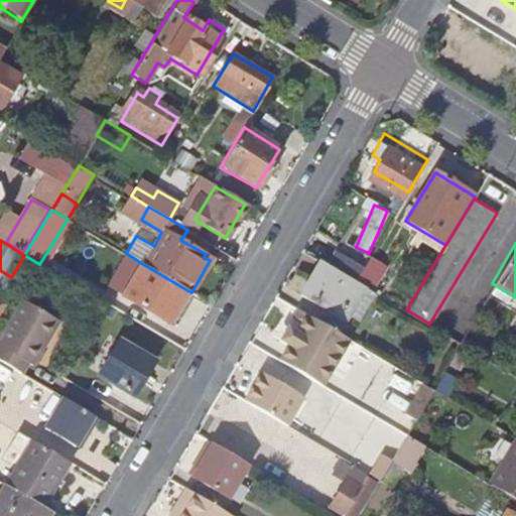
[(328,263),(355,279),(364,264),(337,248),(328,263)]
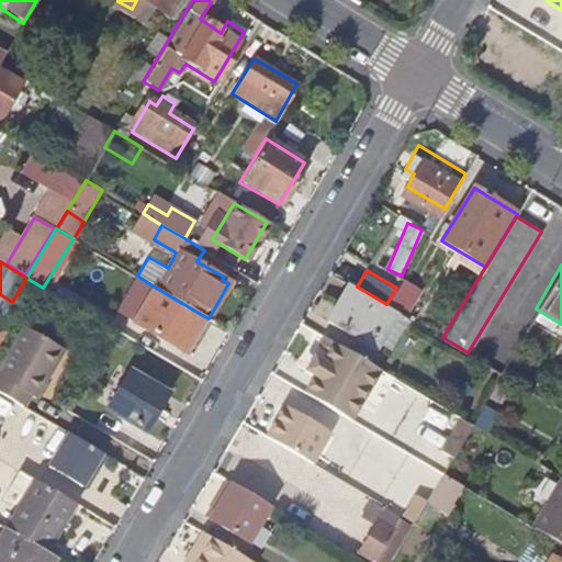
[(386,304),(396,311),(403,315),(420,288),(403,277),(396,288),(386,304)]
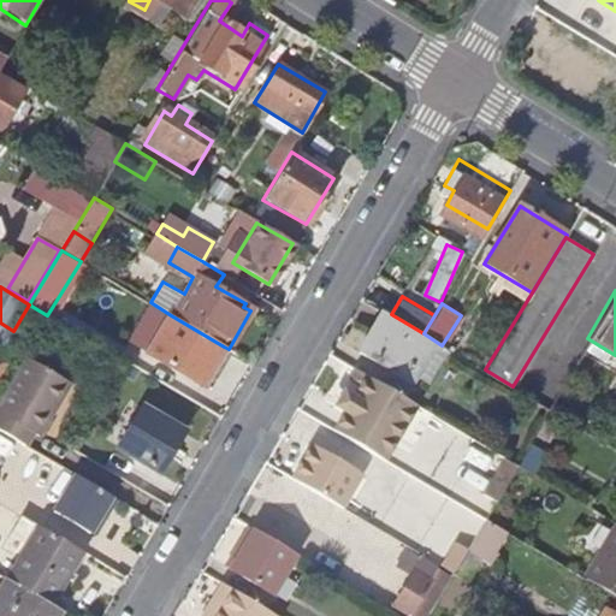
[(434,341),(424,333),(391,314),(383,309),(359,349),(410,379),(434,341)]
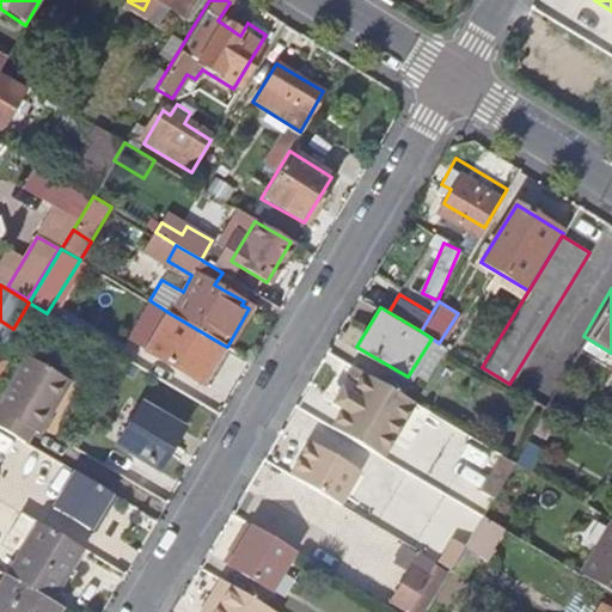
[(222,344),(170,313),(147,350),(201,383),(222,344)]
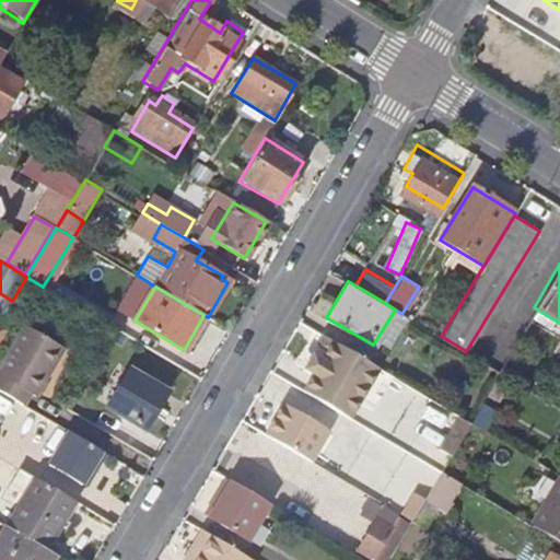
[(0,365),(0,392),(24,406),(30,395),(35,397),(47,375),(43,372),(58,346),(24,325),(0,365)]
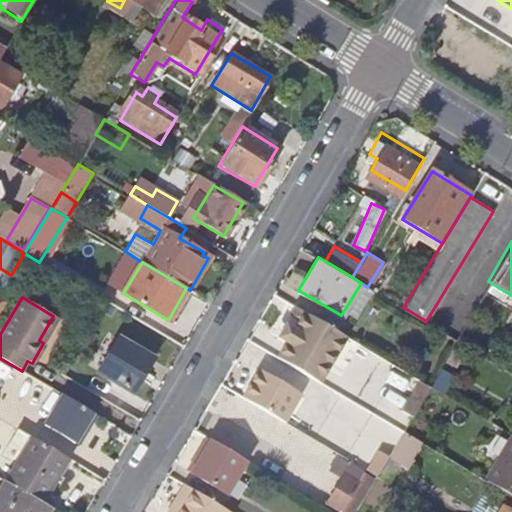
[(278,357),(321,381),(347,336),(305,311),(296,327),(287,322),(278,336),(287,341),(278,357)]
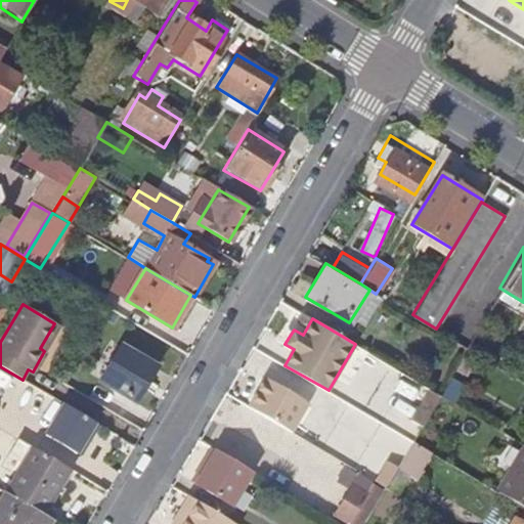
[(118,346),(98,380),(134,401),(156,367),(118,346)]
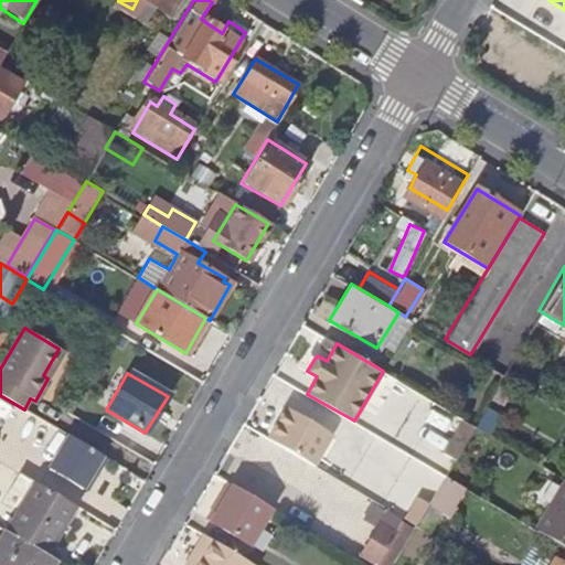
[(288,422),(295,411),(286,405),(279,416),(288,422)]
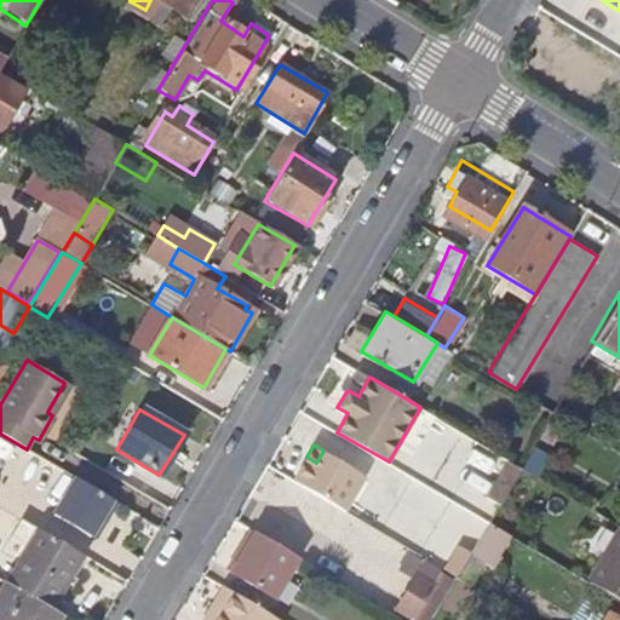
[(521,468),(533,475),(546,452),(534,445),(524,461),(521,468)]
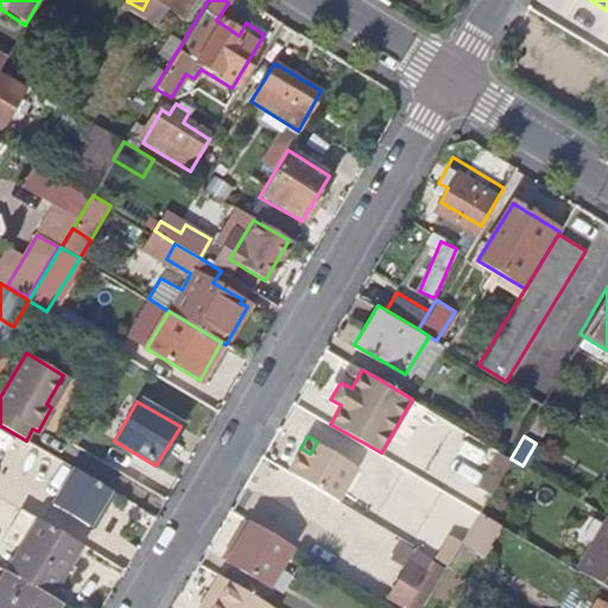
[(287,470),(339,500),(359,466),(317,442),(310,454),(301,448),(287,470)]
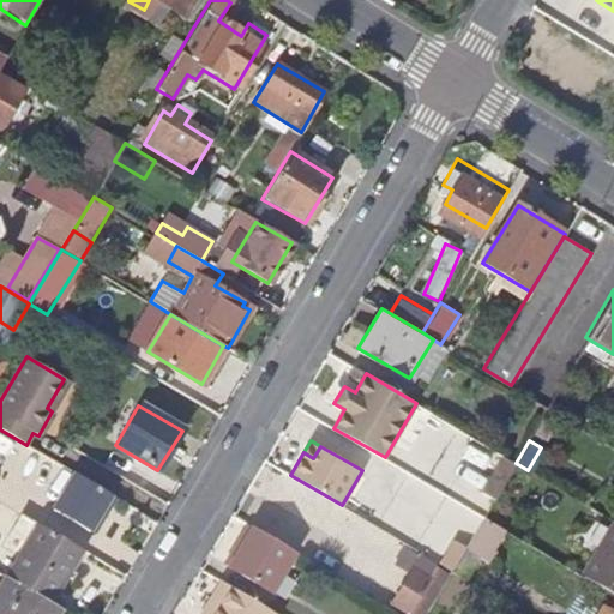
[(480,491),(494,499),(516,463),(501,453),(480,491)]
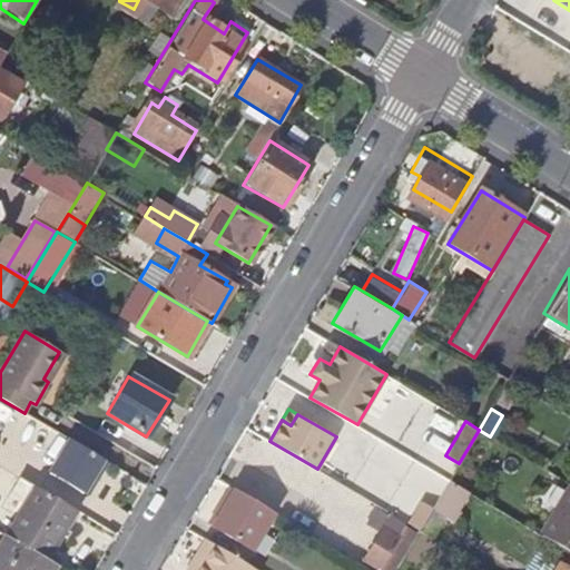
[(101,459),(68,439),(49,473),(81,492),(101,459)]
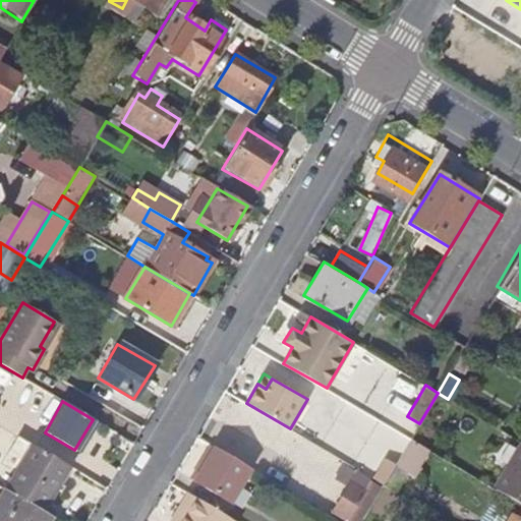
[(520,441),(520,442),(494,487),(520,504),(520,441)]
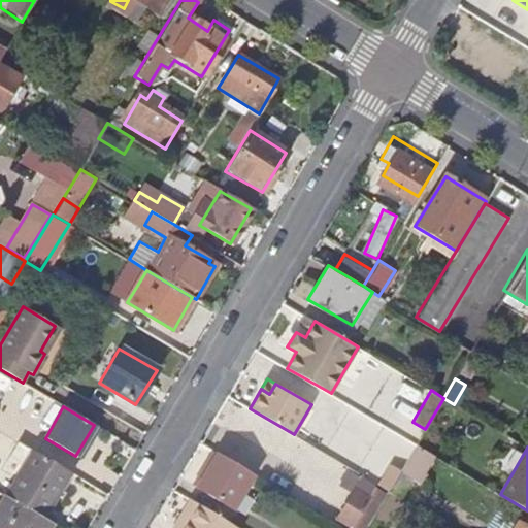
[(3,493),(5,494),(42,517),(69,470),(31,448),(3,493)]
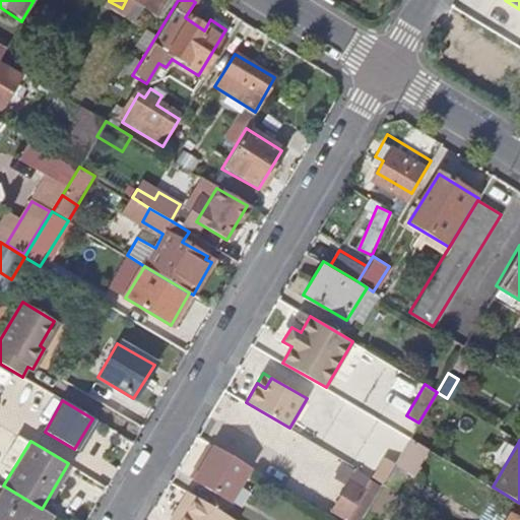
[(249,466),(213,446),(193,479),(229,500),(249,466)]
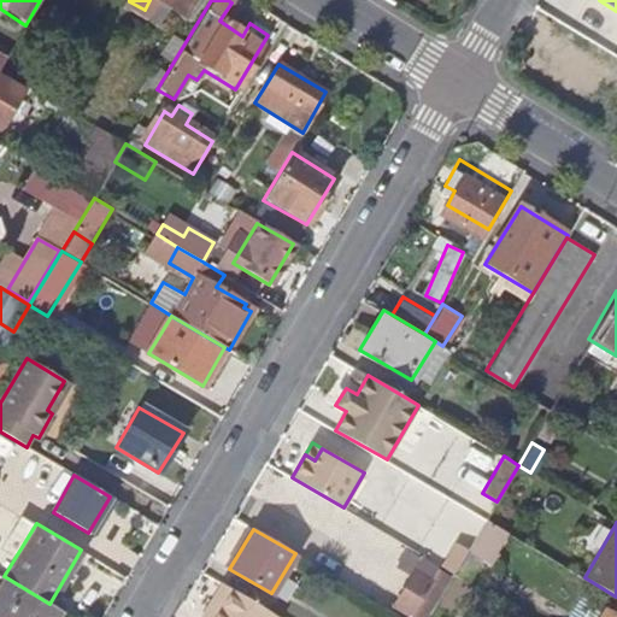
[(441,566),(456,574),(469,551),(456,542),(441,566)]
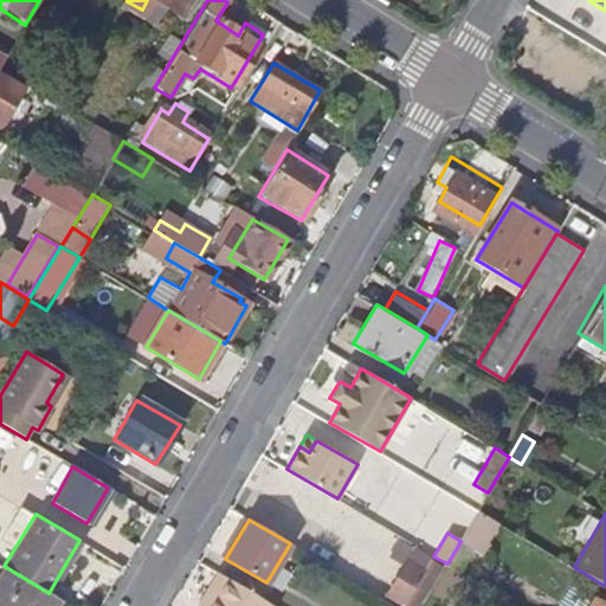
[(403,604),(407,597),(419,577),(431,556),(401,539),(373,587),(403,604)]
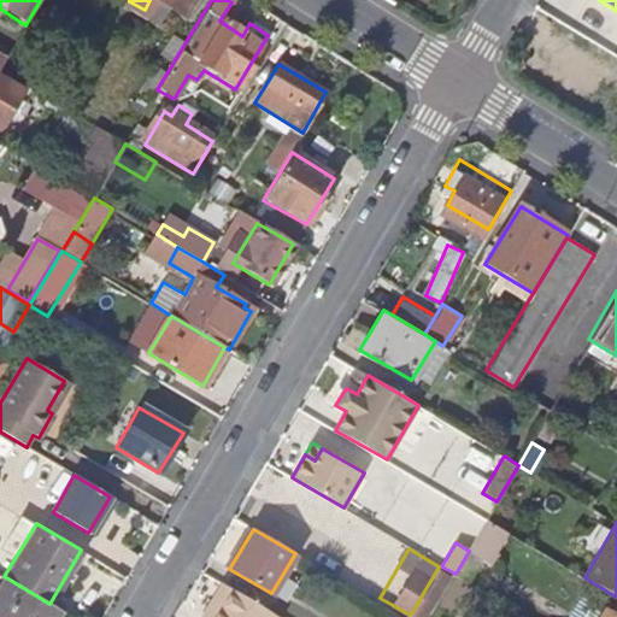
[(0,586),(0,616),(51,616),(57,607),(50,604),(6,577),(0,586)]
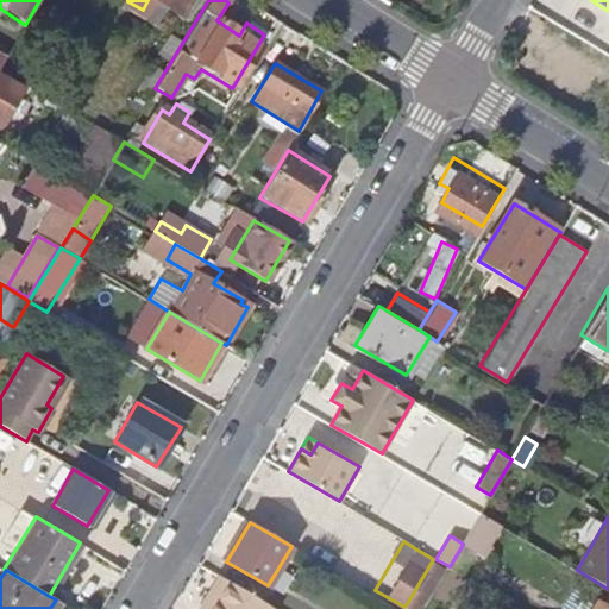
[(272,608),(274,608),(221,578),(203,608),(272,608)]
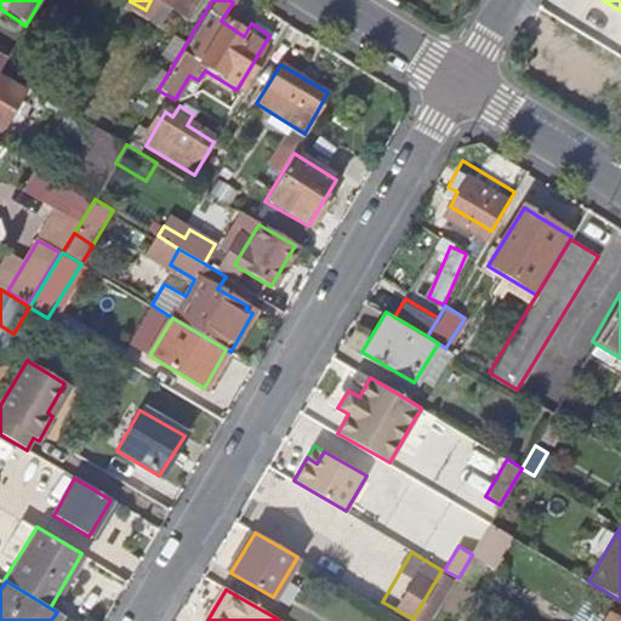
[(440,598),(429,591),(417,611),(428,617),(440,598)]
